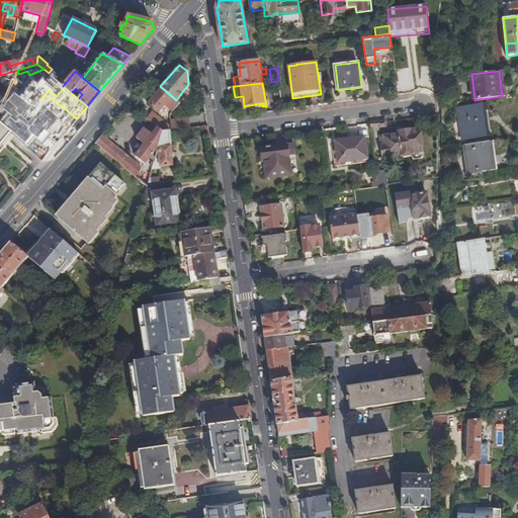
[(176,100),(161,87),(148,102),(159,111),(164,105),(172,111),(179,103),(176,100)]
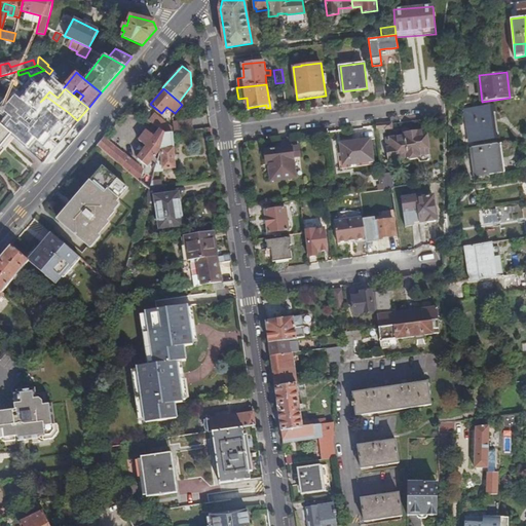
[(46,97),(40,102),(41,103),(42,104),(52,112),(55,114),(61,107),(46,97)]
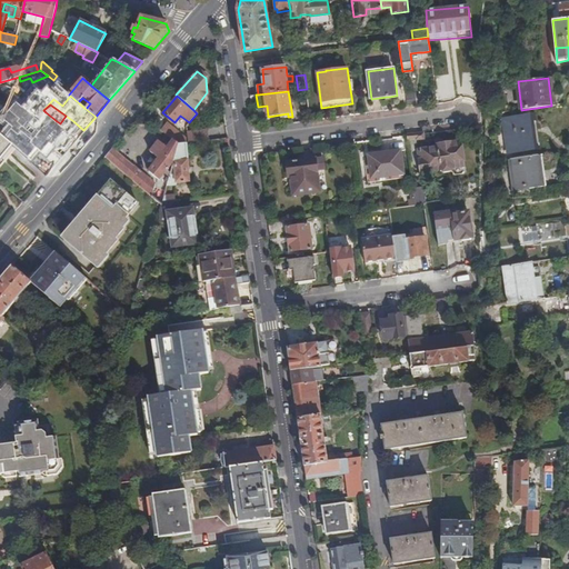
[(0,123),(5,127),(11,119),(0,109),(0,123)]
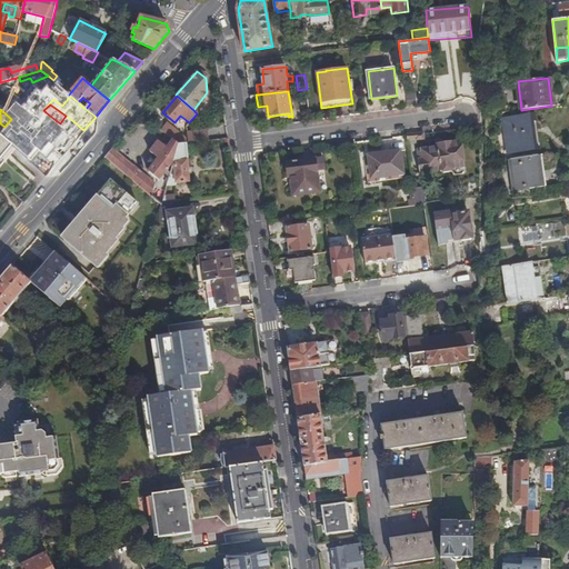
[(39,119),(50,128),(57,121),(46,112),(40,118),(39,119)]
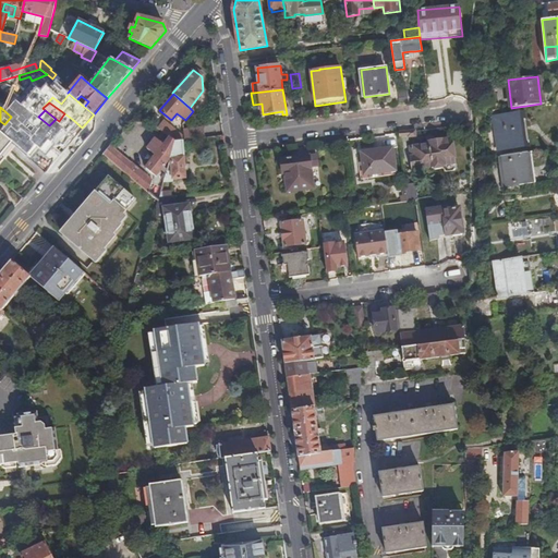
[(494,117),(496,137),(516,135),(521,134),(519,113),(494,117)]
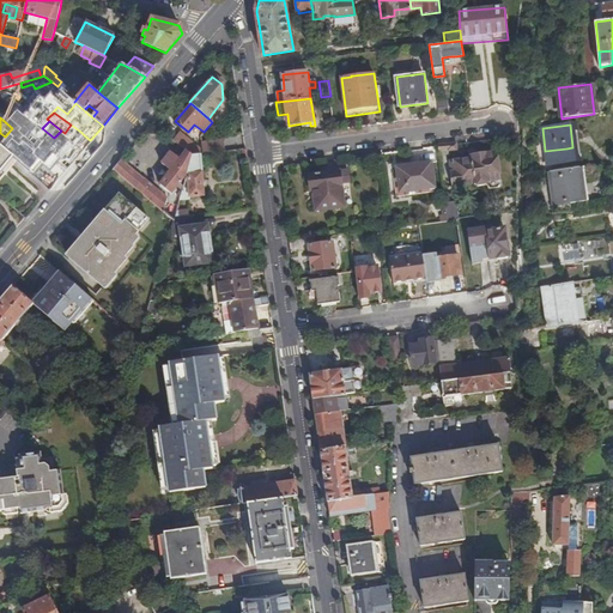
[(187,151),(193,156),(201,155),(202,155),(202,150),(180,132),(173,140),(187,151)]
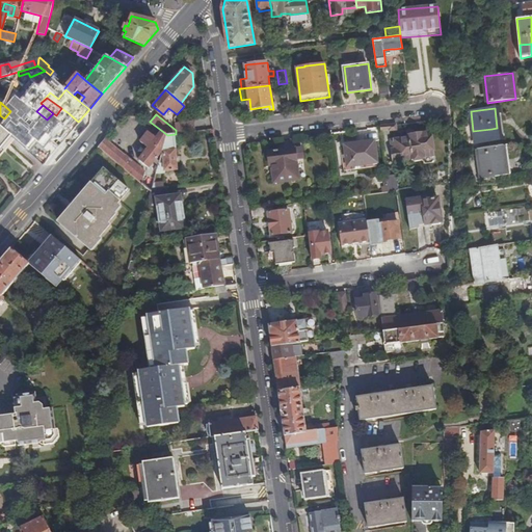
[(28,151),(43,163),(55,149),(42,138),(21,120),(16,126),(34,142),(28,151)]
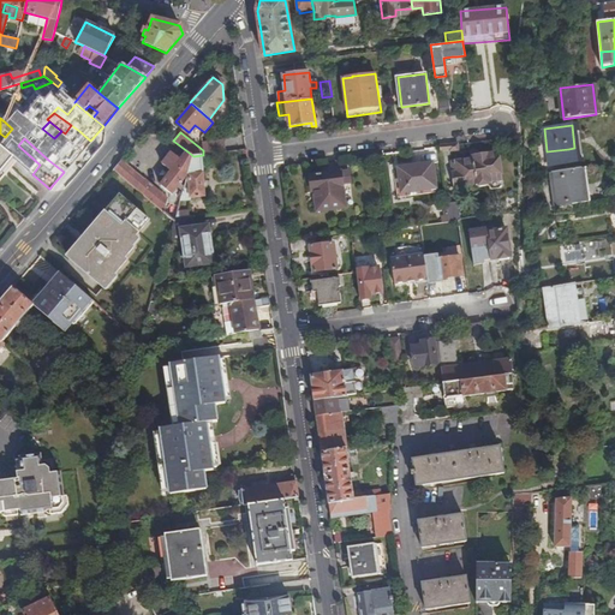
[(203,150),(203,155),(226,151),(225,139),(202,143),(203,150)]
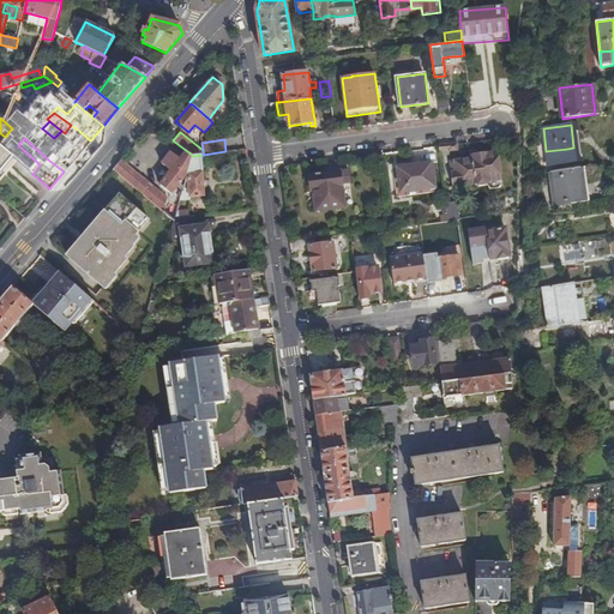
[(48,160),(64,172),(74,158),(76,158),(66,150),(60,144),(52,155),(50,154),(48,155),(50,157),(48,160)]
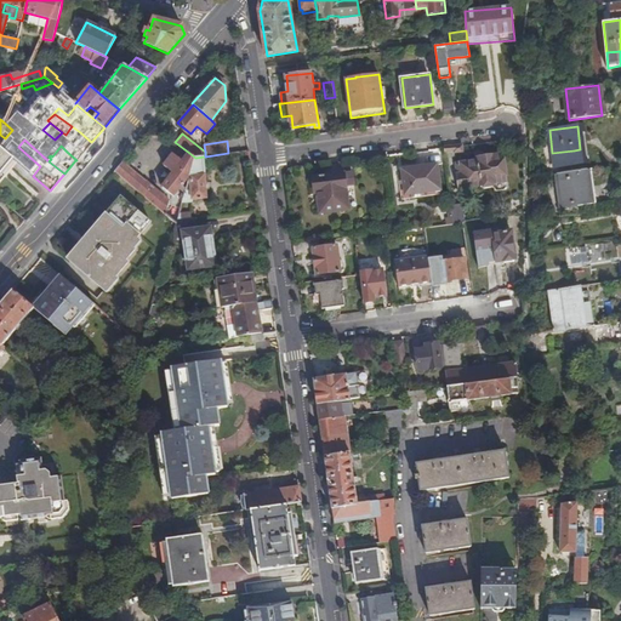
[(0,174),(13,159),(0,147),(0,174)]
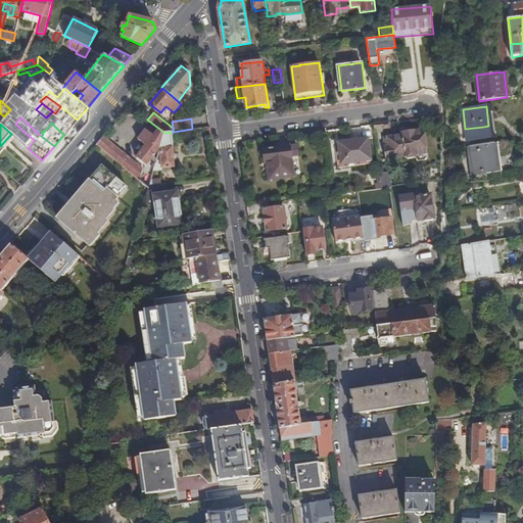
[(483,127),(465,129),(467,140),(485,138),(483,127)]
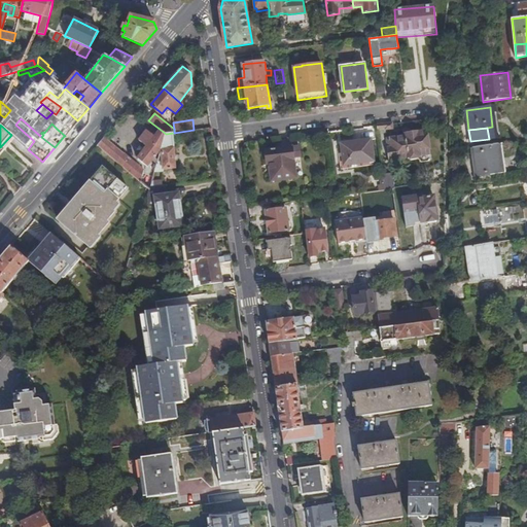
[(154,156),(157,160),(166,134),(161,130),(155,136),(147,130),(138,140),(146,147),(138,159),(147,166),(152,160),(154,156)]
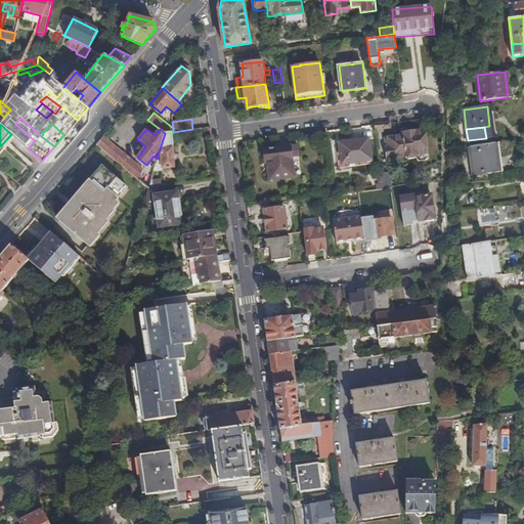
[(402,135),(389,138),(390,141),(386,142),(388,158),(405,156),(406,158),(408,159),(416,158),(418,156),(418,154),(426,153),(424,130),(402,133),(402,135)]
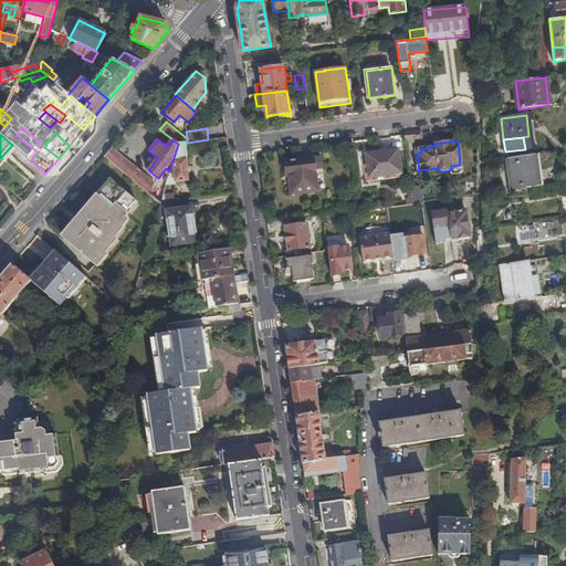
[(168,176),(166,185),(175,184),(175,181),(188,180),(186,143),(178,144),(169,171),(168,176)]
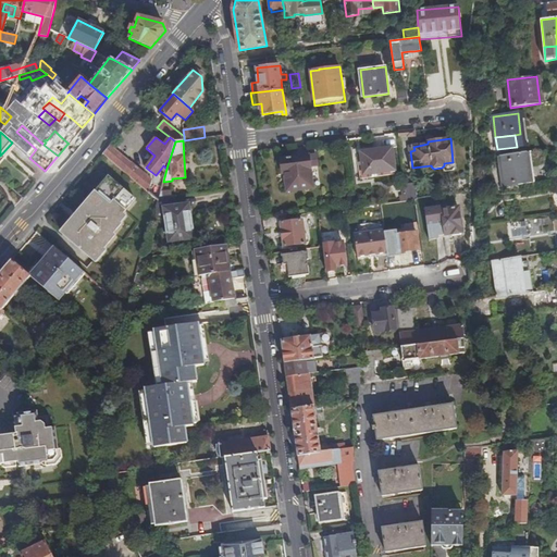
[(110,145),(102,153),(148,192),(152,180),(110,145)]
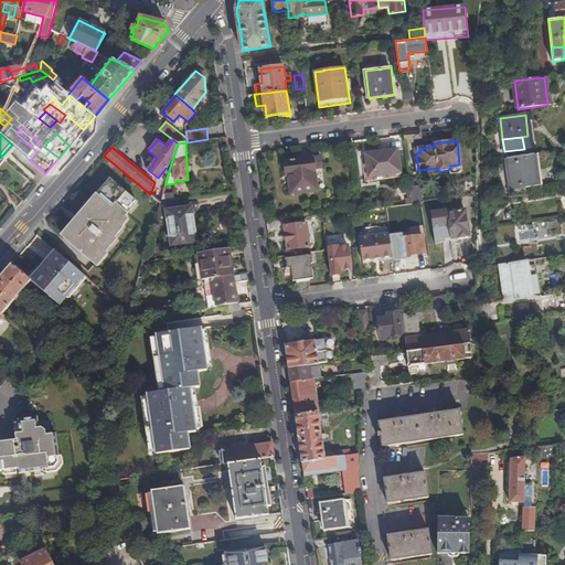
[(398,149),(366,153),(370,181),(402,177),(398,149)]
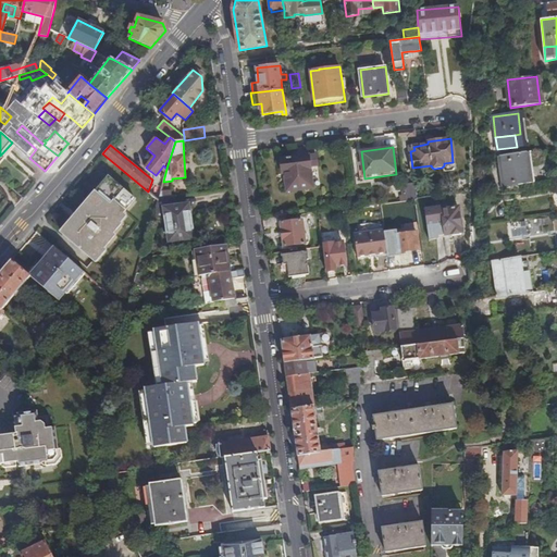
[(529,151),(498,156),(502,185),(528,182),(527,172),(528,172),(527,162),(531,161),(529,151)]
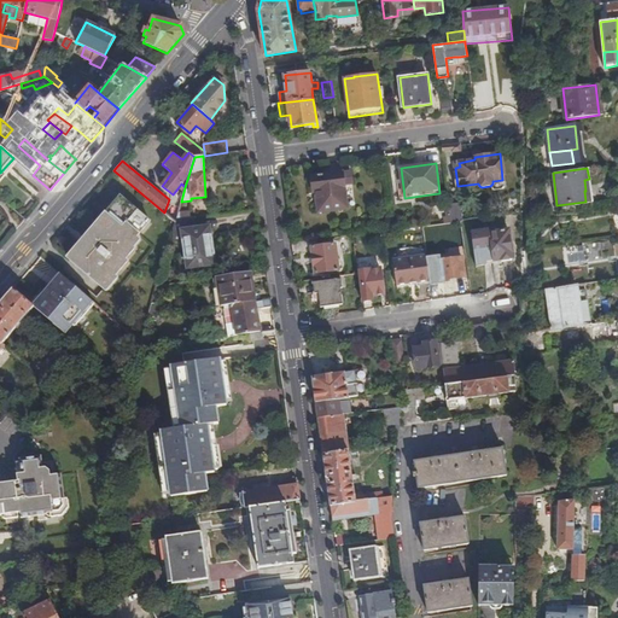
[(331,174),(312,176),(313,191),(316,191),(319,211),(348,208),(344,185),(353,184),(351,172),(339,173),(339,169),(338,169),(331,169),(330,170),(331,174)]
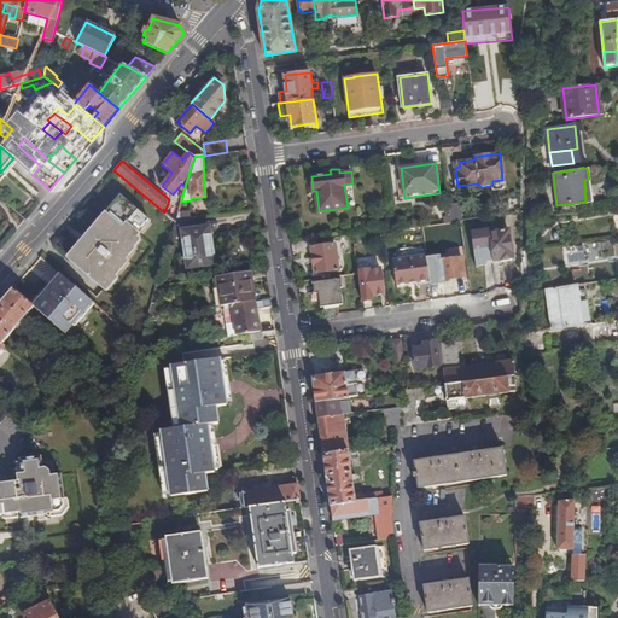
[(458,194),(449,196),(453,222),(461,220),(464,220),(461,203),(459,203),(458,194)]
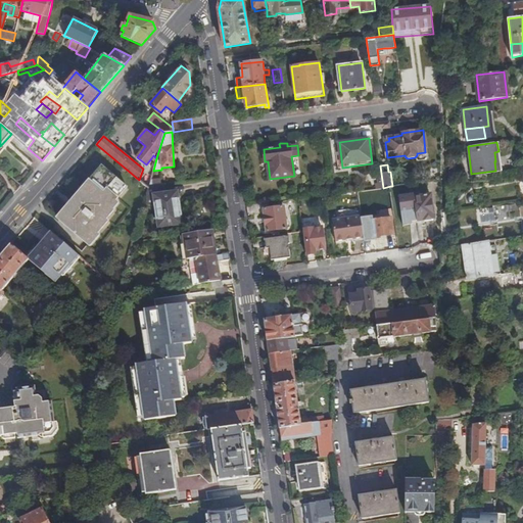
[(58,220),(88,244),(108,222),(106,220),(113,210),(109,207),(127,187),(103,167),(58,220)]
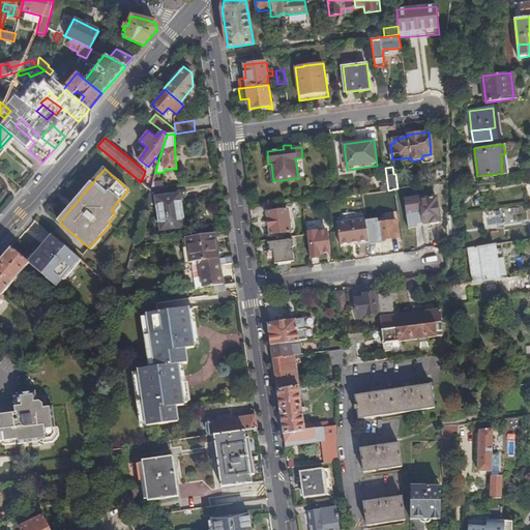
[(370,194),(362,195),(364,207),(372,206),(370,194)]
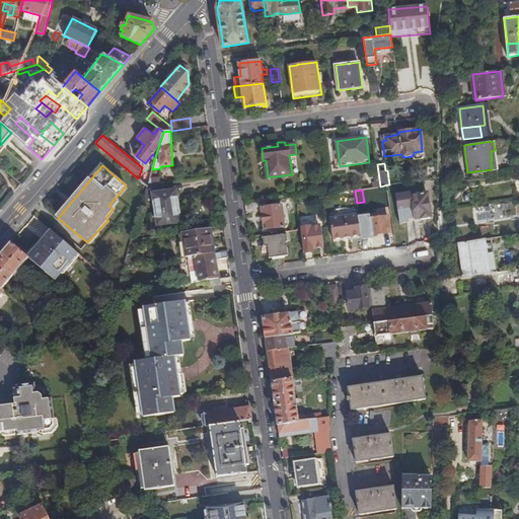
[(174,192),(154,195),(158,223),(178,221),(174,192)]
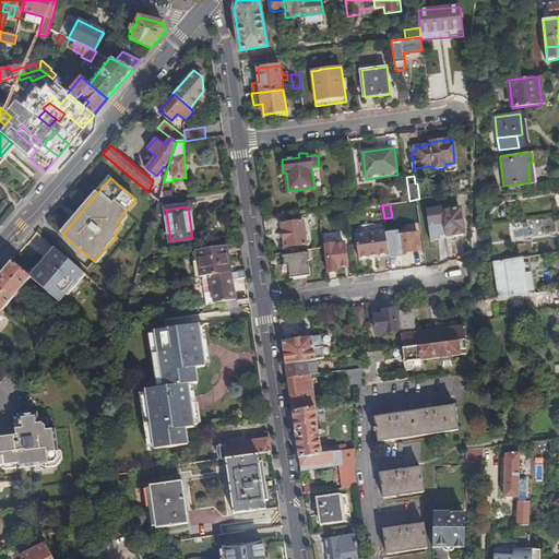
[(461,209),(443,211),(444,221),(447,235),(454,234),(454,236),(464,235),(464,233),(461,209)]
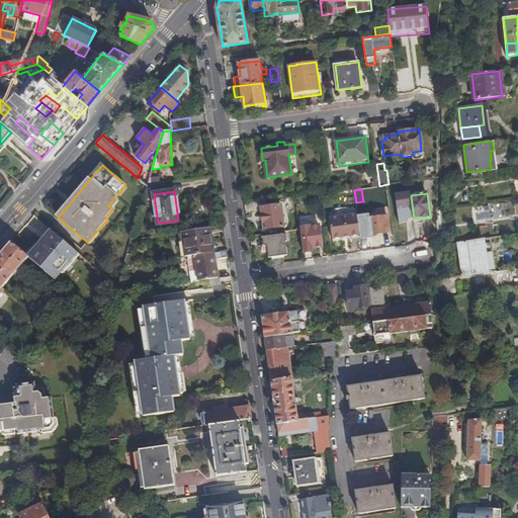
[(313,194),(296,196),(297,207),(314,204),(313,194)]
